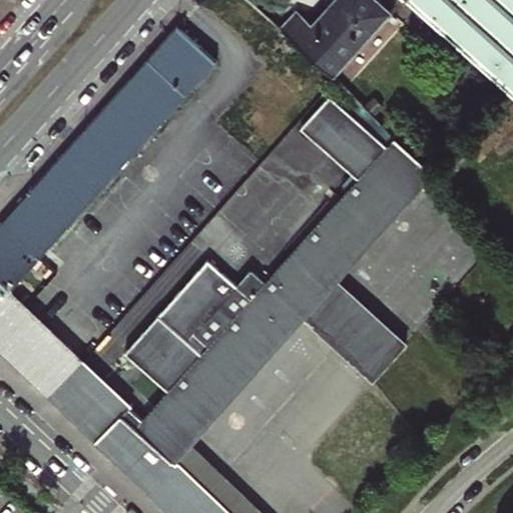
[(284,26),(335,71),(392,8),(382,0),(336,0),(315,24),(299,10),(284,26)]
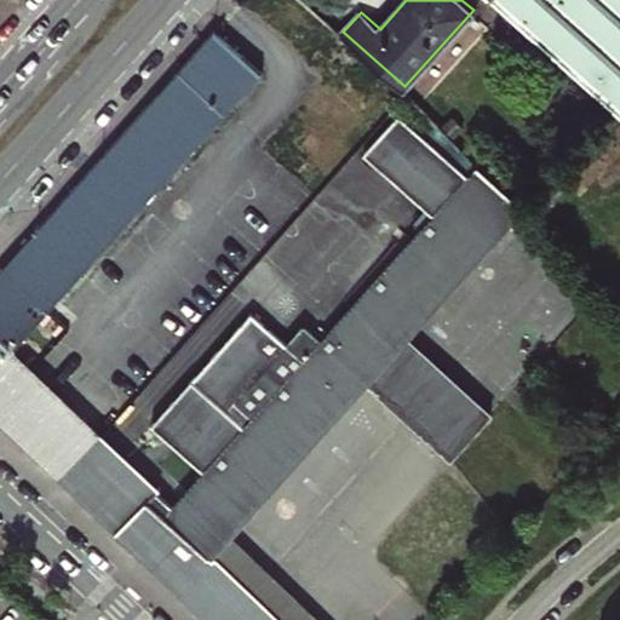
[(619,108),(619,0),(499,0),(618,107),(619,108)]
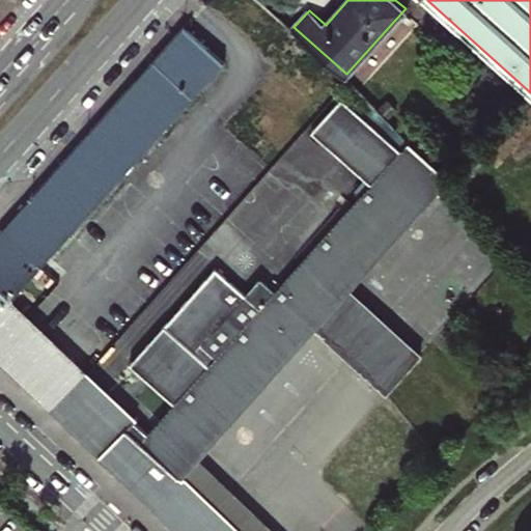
[(0,313),(10,302),(226,60),(185,24),(80,140),(0,228),(0,313)]
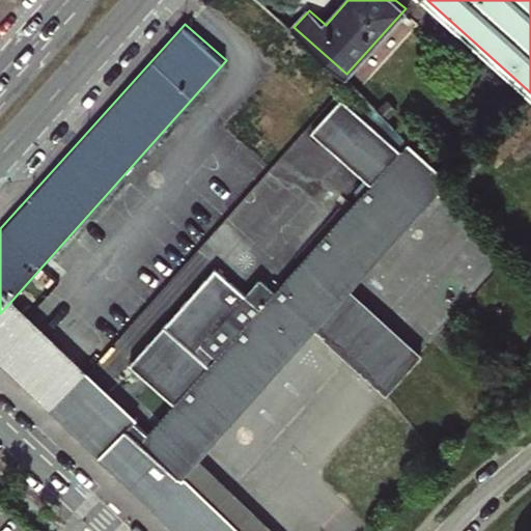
[(369,183),(398,149),(339,96),(309,130),(369,183)]
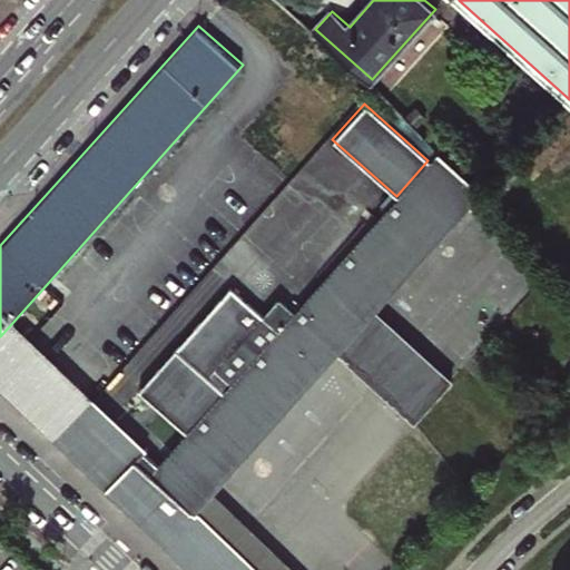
[(396,196),(292,313),(275,298),(262,314),(231,287),(138,389),(186,432),(157,463),(141,449),(108,484),(126,501),(197,569),(249,569),(192,513),(209,493),(247,449),(333,354),(370,313),(478,192),(458,174),(435,153),(428,160),(396,196)]
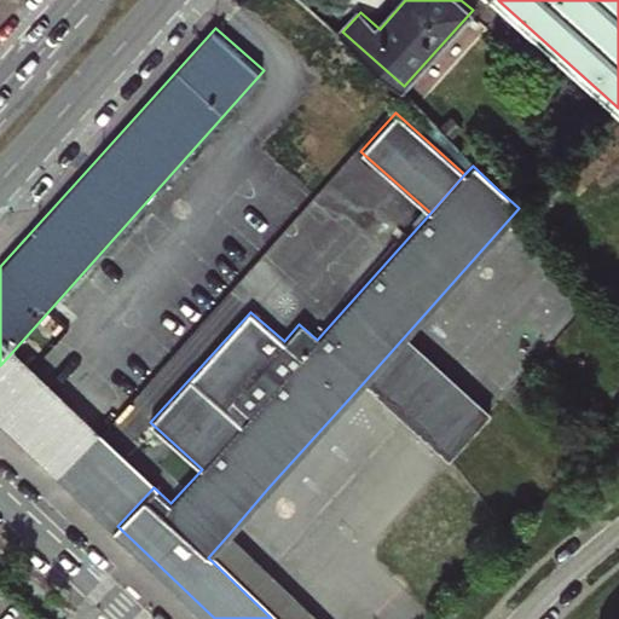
[(489,416),(401,340),(362,385),(449,462),(489,416)]
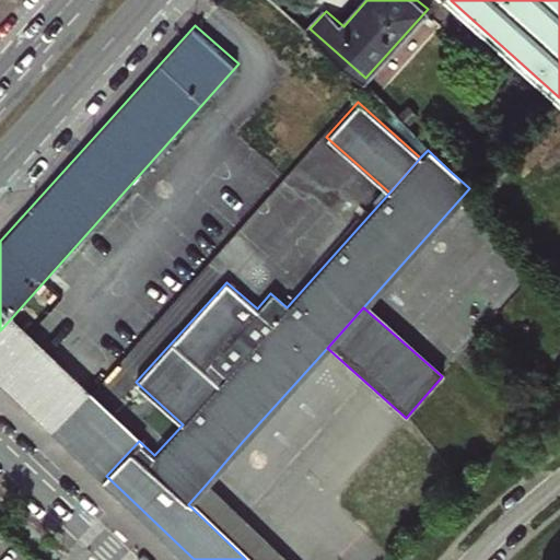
[(106,476),(139,441),(11,318),(0,330),(0,373),(56,428),(106,476)]
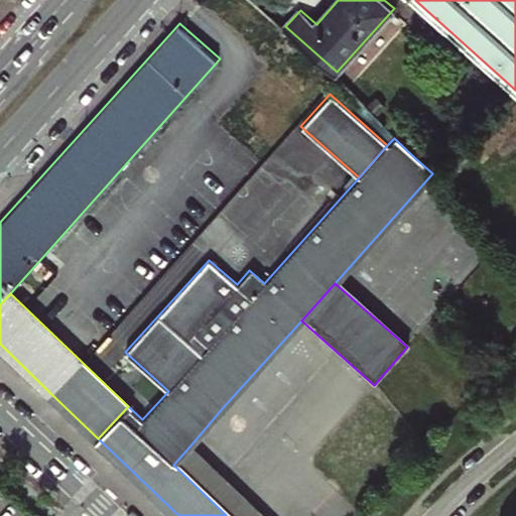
[(515,356),(503,372),(515,382),(515,356)]
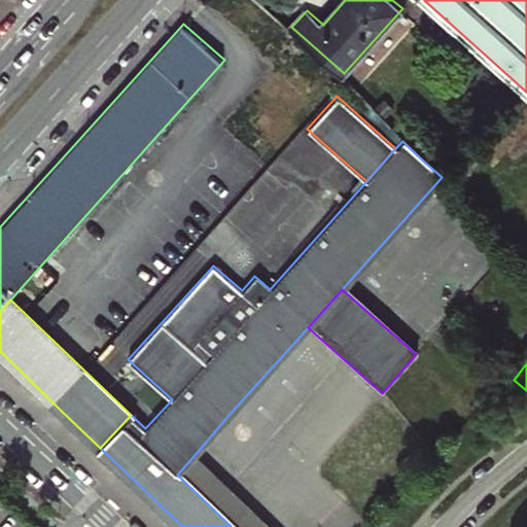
[(231,526),(267,526),(194,456),(177,475),(231,526)]
